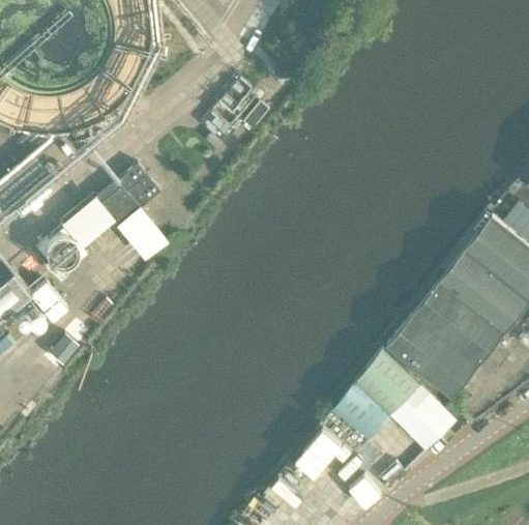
[(265,97),(254,88),(238,75),(215,100),(217,103),(200,124),(212,135),(207,141),(219,152),(237,132),(232,127),(257,98),(261,103),(265,97)]
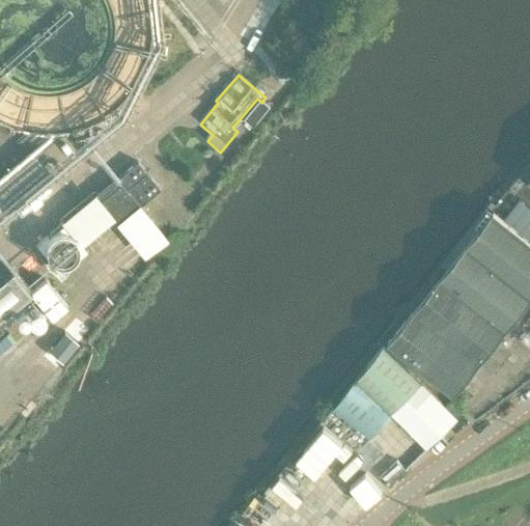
[(254,130),(271,109),(261,103),(246,122),(254,130)]
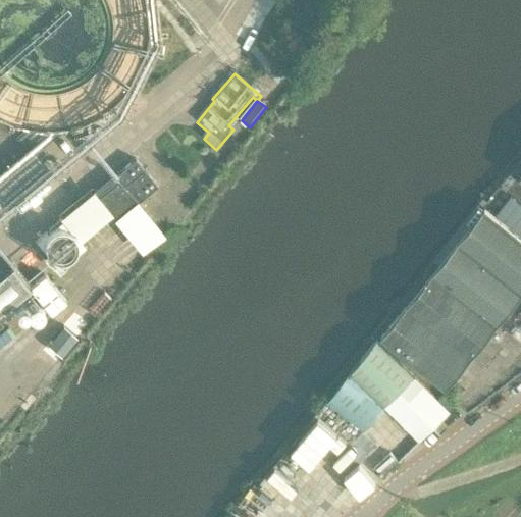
[(32,154),(0,179),(0,201),(9,212),(51,177),(32,154)]
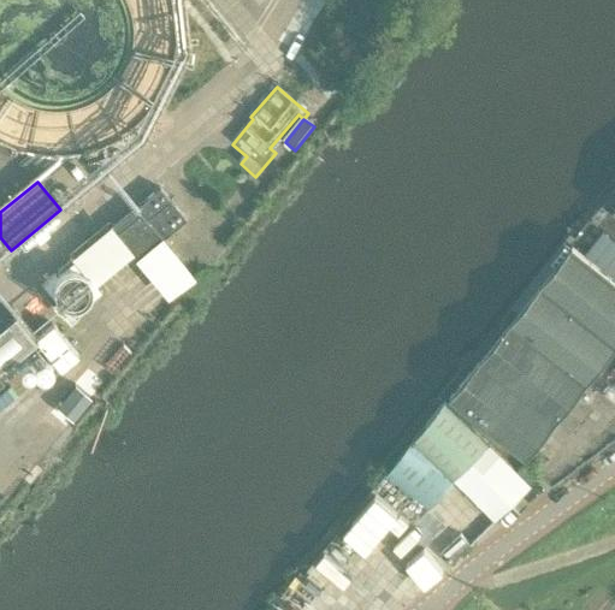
[(134,255),(137,260),(163,240),(185,223),(161,193),(113,230),(134,255)]
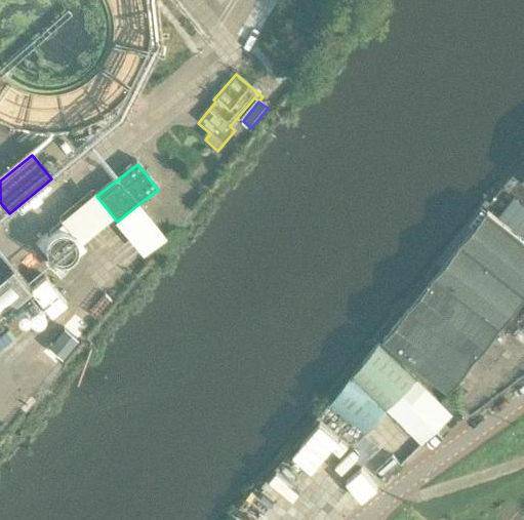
[(114,217),(96,196),(95,194),(61,222),(63,225),(37,246),(45,256),(44,256),(58,277),(78,263),(77,260),(86,251),(82,245),(114,217)]
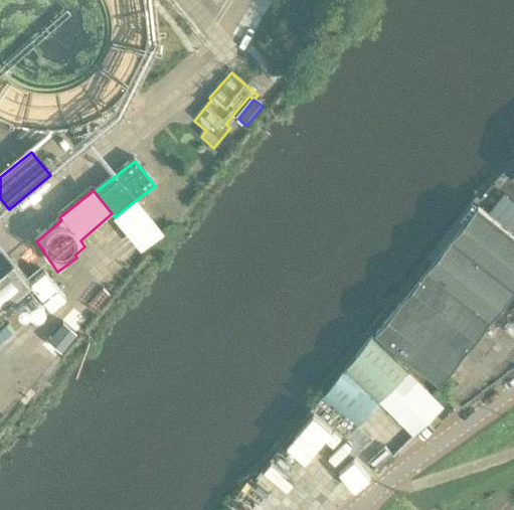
[(164,234),(136,200),(115,217),(113,219),(142,252),(164,234)]
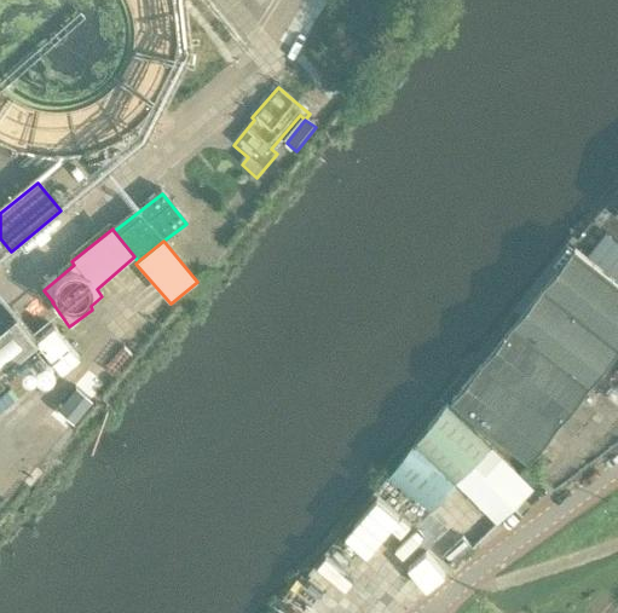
[(576,253),(515,328),(591,389),(617,354),(617,285),(587,261),(579,256),(576,253)]
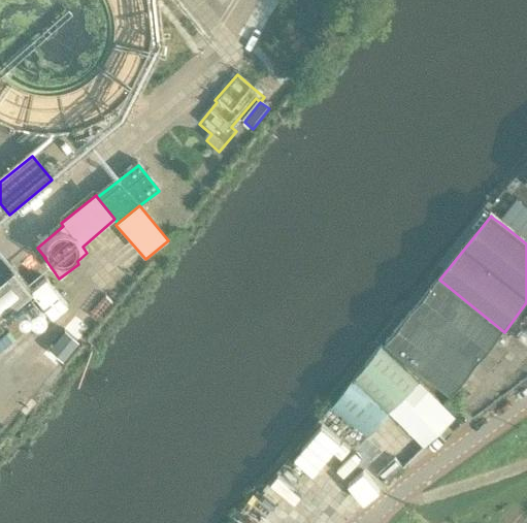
[(0,315),(31,290),(12,266),(0,278),(0,315)]
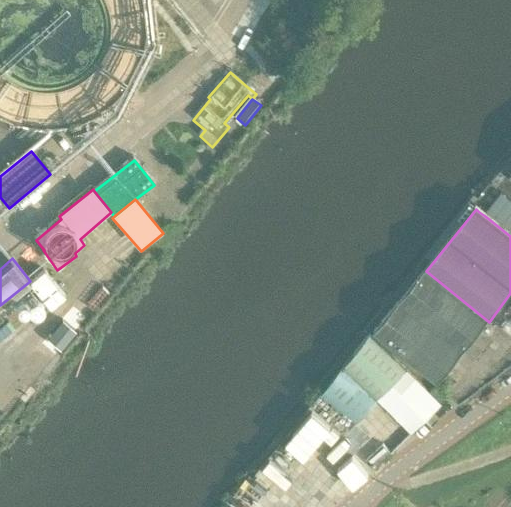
[(489,322),(426,271),(375,334),(408,361),(438,385),(489,322)]
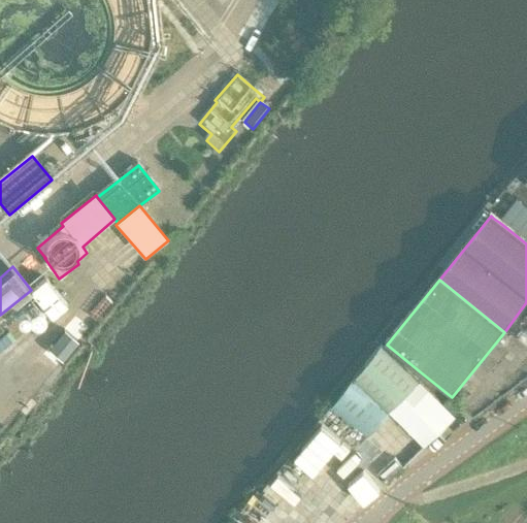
[(384,349),(332,409),(369,438),(391,416),(425,450),(455,420),(410,373),(384,349)]
